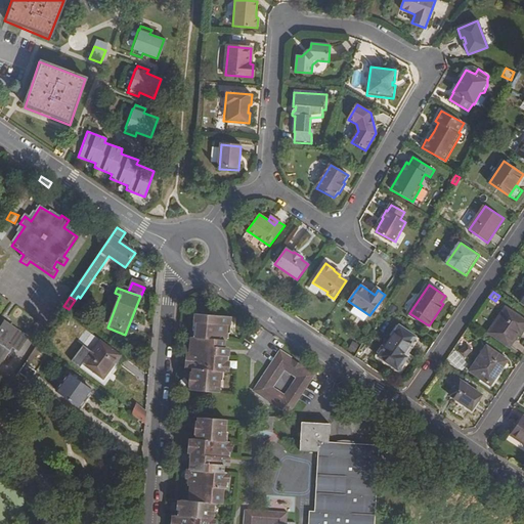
[(523,321),(506,309),(489,334),(510,348),(512,345),(514,347),(523,331),(523,321)]
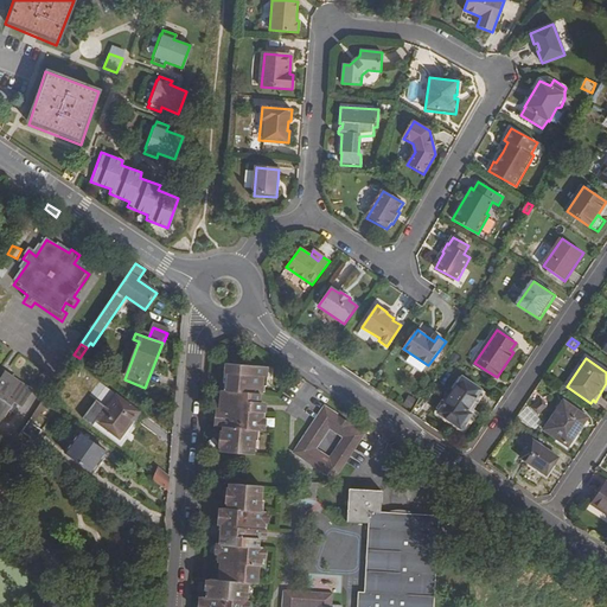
[(251,401),(256,401),(257,393),(259,393),(260,375),(263,375),(264,365),(222,360),(222,371),(225,371),(224,389),(230,389),(229,398),(232,400),(231,413),(223,411),(222,425),(221,440),(218,440),(218,451),(251,453),(253,428),(257,428),(260,410),(250,410),(251,401)]
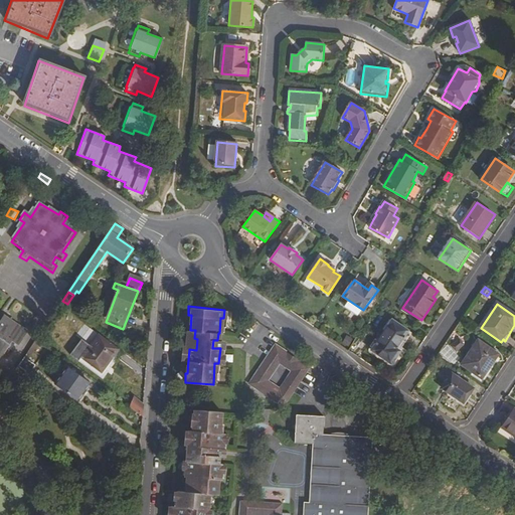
[(0,357),(10,342),(17,346),(27,333),(4,318),(0,324),(0,357)]
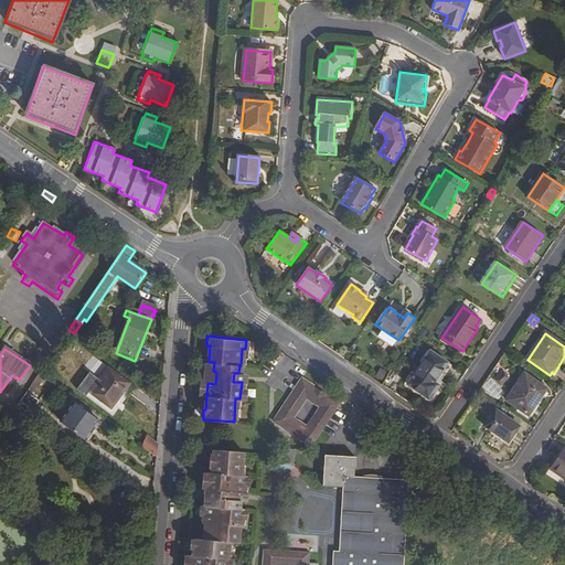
[(432,352),(411,384),(432,400),(440,386),(435,383),(448,363),(432,352)]
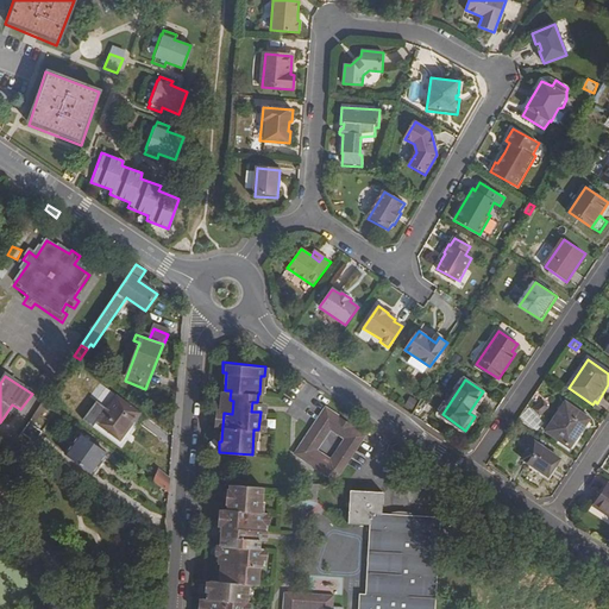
[(93,391),(104,399),(110,390),(100,383),(93,391)]
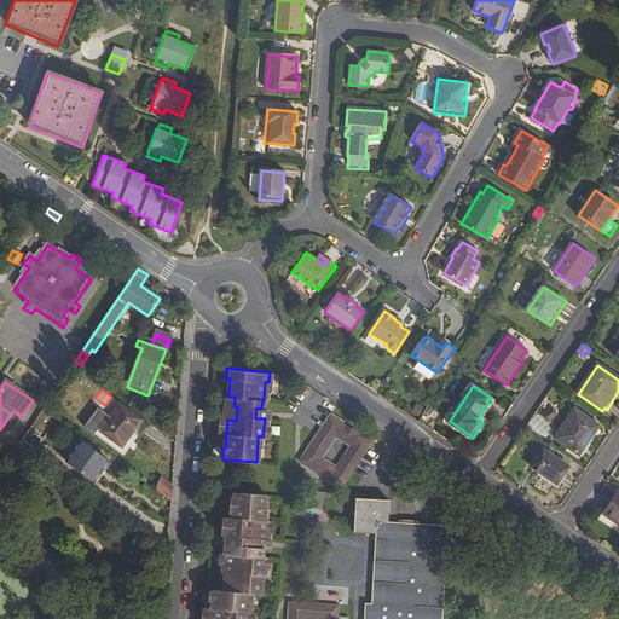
[(235,397),(229,397),(223,397),(219,433),(226,433),(227,420),(236,421),(237,408),(233,406),(235,397)]
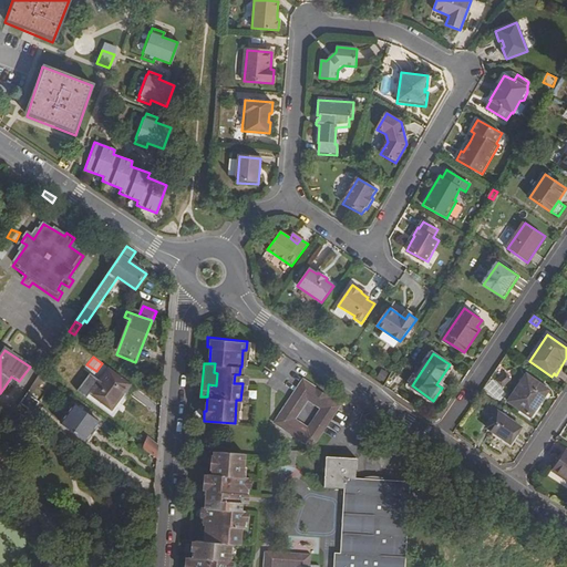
[(455,368),(450,364),(436,384),(442,388),(455,368)]
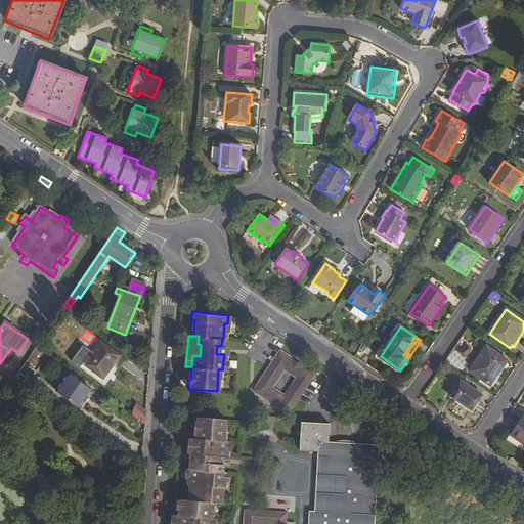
[(101,341),(83,365),(103,381),(122,356),(101,341)]
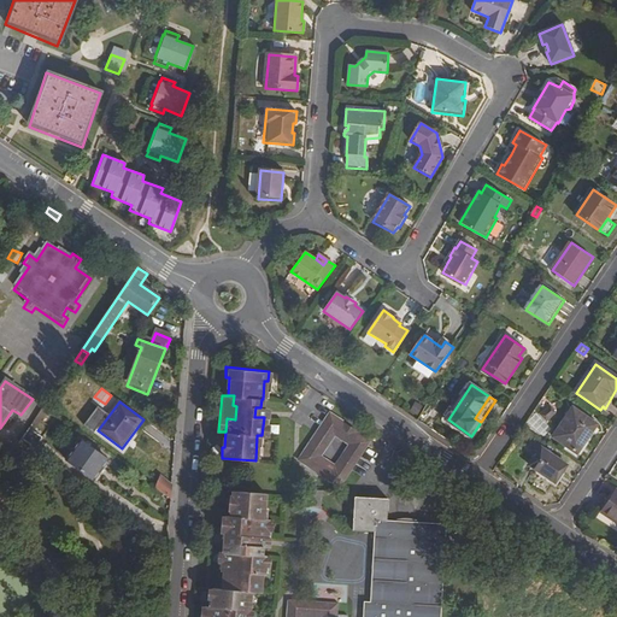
[(415,401),(410,411),(417,415),(422,405),(415,401)]
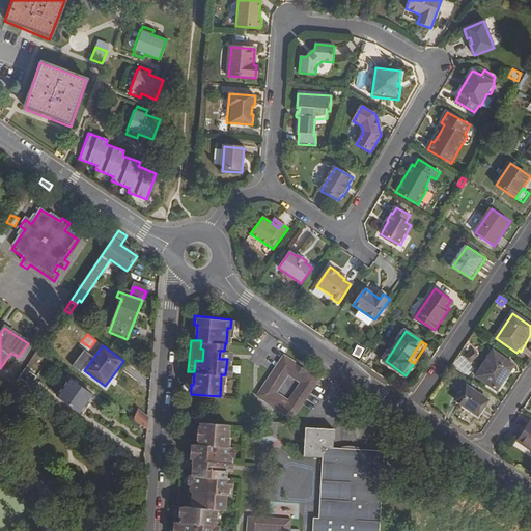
[(42,352),(38,348),(25,369),(28,371),(42,352)]
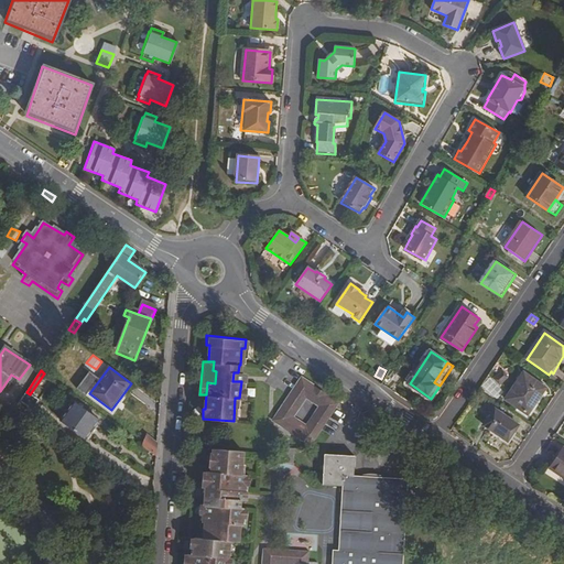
[(232,381),(241,381),(242,381),(242,373),(238,372),(234,372),(232,381)]
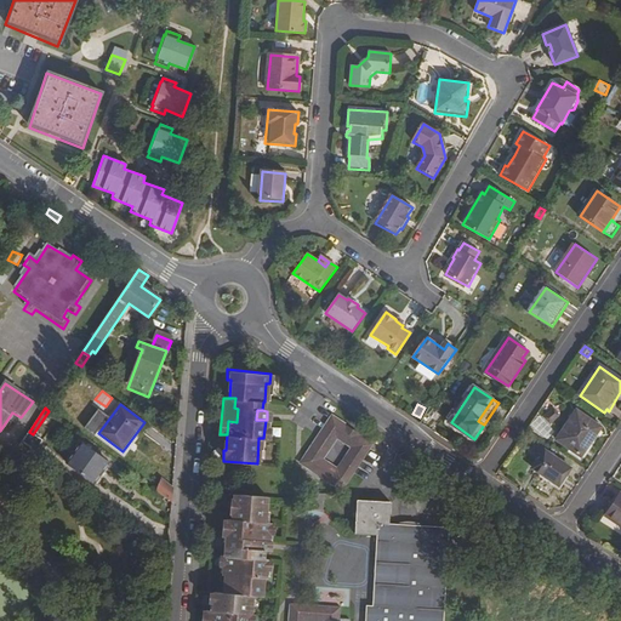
[(312,469),(322,456),(335,436),(345,422),(331,412),(298,460),(312,469)]
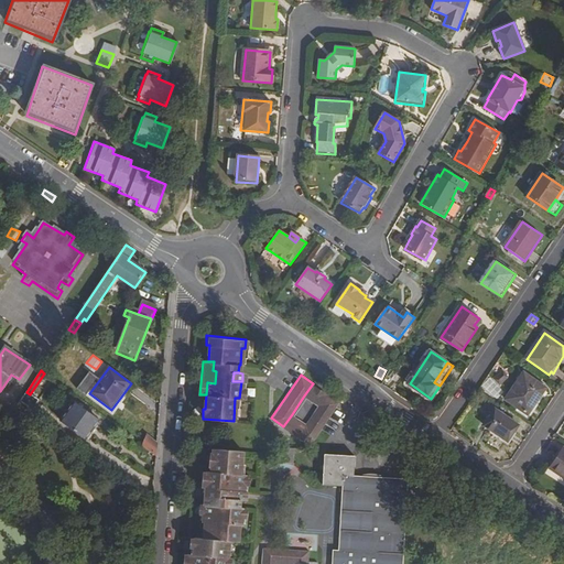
[(528,415),(539,399),(545,389),(525,375),(506,403),(514,410),(516,408),(528,415)]
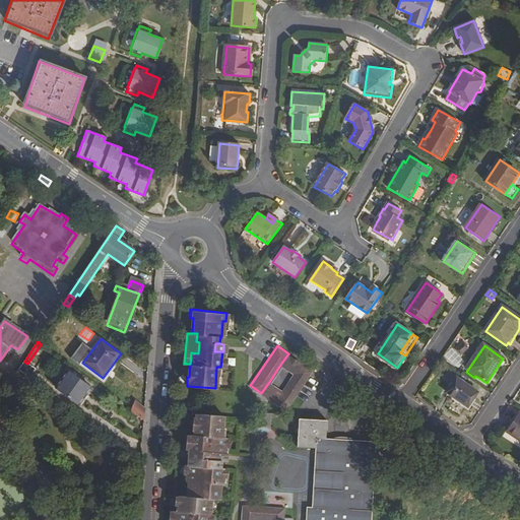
[(293,373),(301,362),(288,353),(280,365),(293,373)]
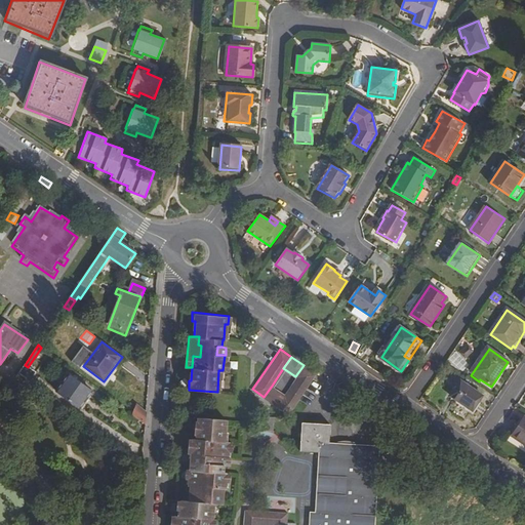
[(36,373),(28,367),(25,365),(17,374),(30,382),(36,373)]
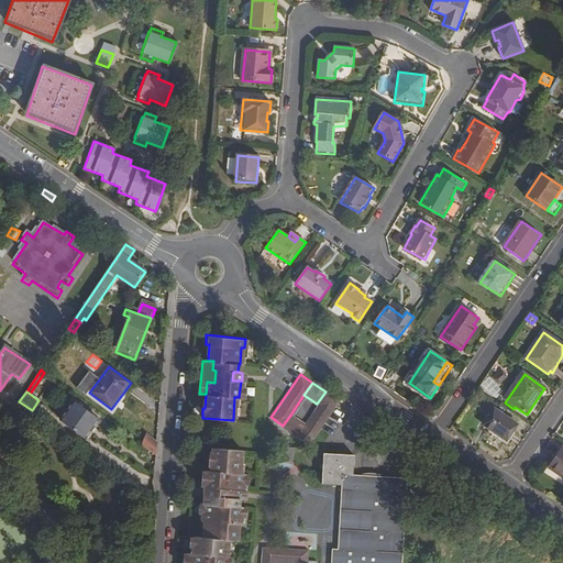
[(296,434),(308,442),(338,400),(326,392),(317,404),(305,422),(296,434)]
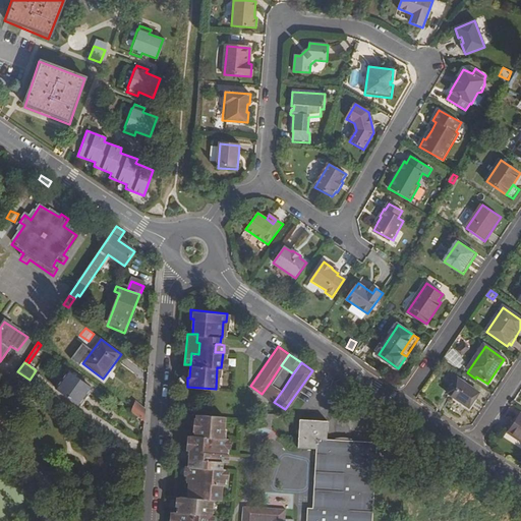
[(476,377),(475,379),(488,388),(501,370),(498,368),(487,384),(476,377)]
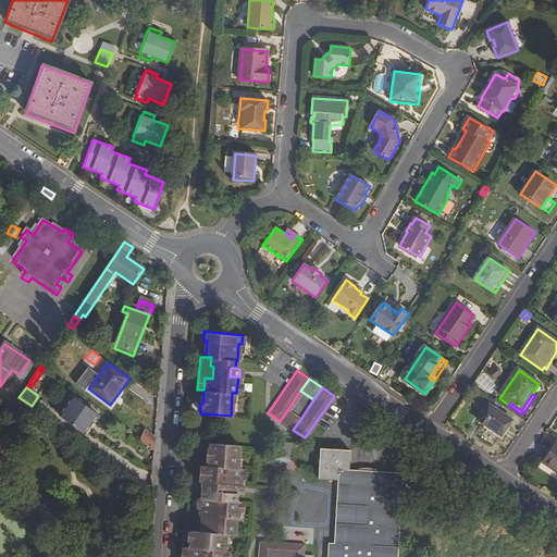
[(60,416),(81,431),(94,412),(72,397),(60,416)]
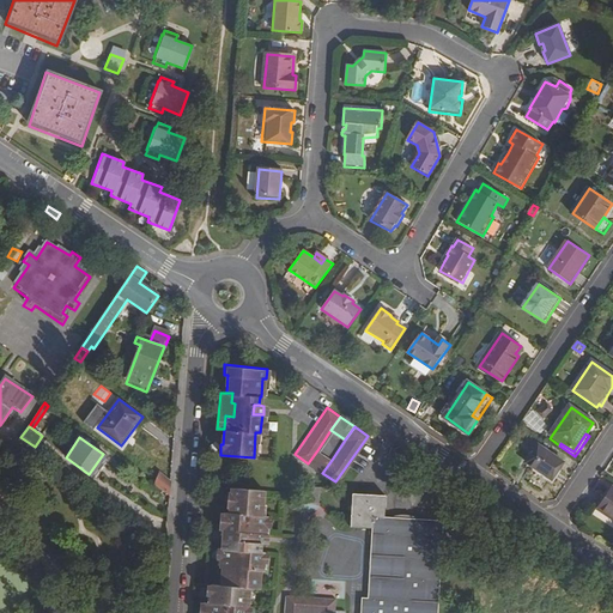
[(539,445),(527,463),(552,480),(564,462),(539,445)]
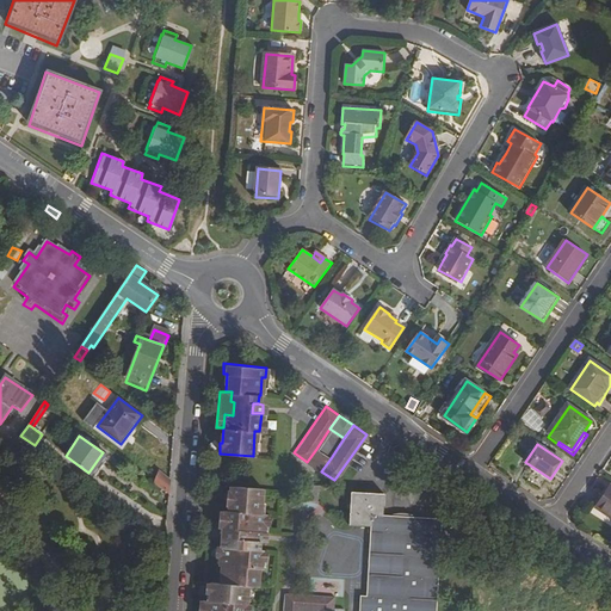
[(316,449),(307,462),(321,471),(331,458),(316,449)]
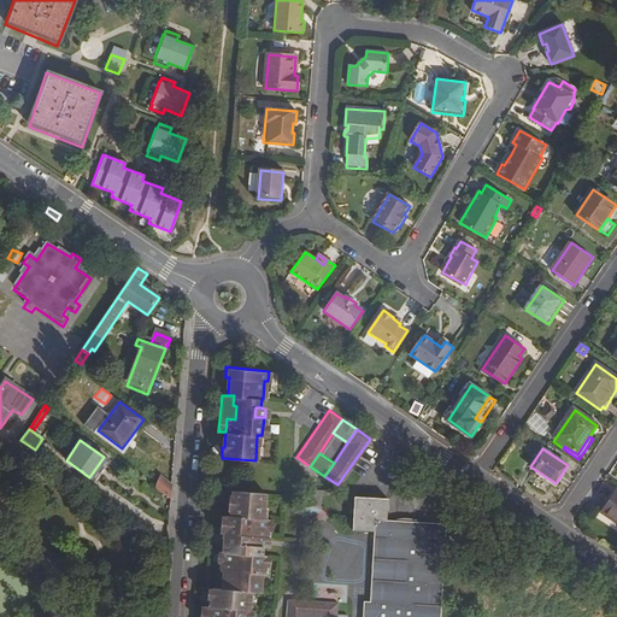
[(104,457),(89,477),(94,481),(109,460),(104,457)]
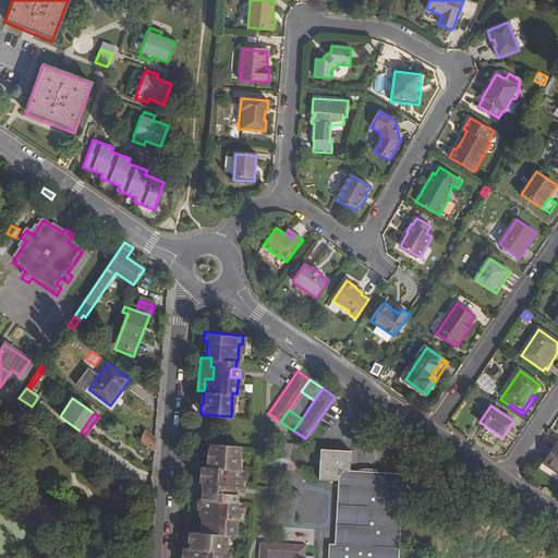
[(146,432),(142,441),(155,451),(156,439),(146,432)]
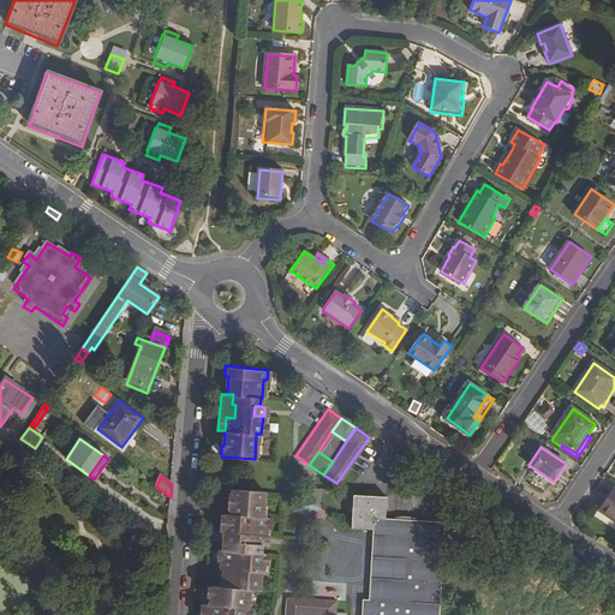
[(322,505),(323,489),(305,488),(304,502),(322,505)]
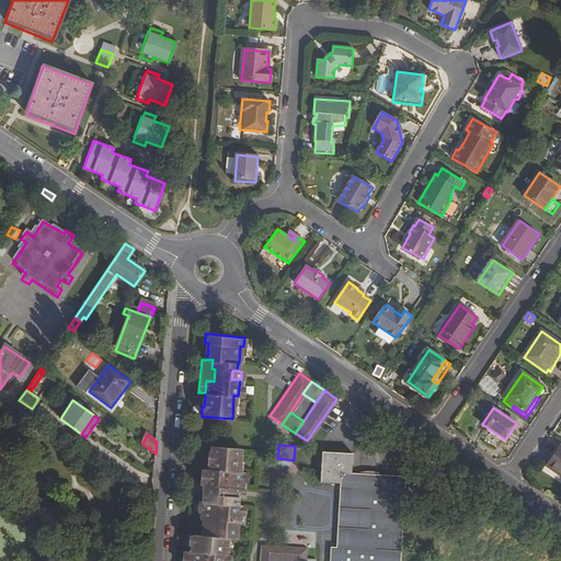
[(212,503),(201,502),(199,518),(201,518),(199,536),(191,536),(190,552),(189,560),(224,560),(225,554),(226,554),(227,537),(235,537),(236,521),(238,521),(238,504),(241,504),(242,488),(239,488),(239,481),(235,480),(236,472),(239,472),(240,448),(209,446),(208,455),(210,456),(209,470),(208,483),(216,483),(215,495),(213,495),(212,503)]
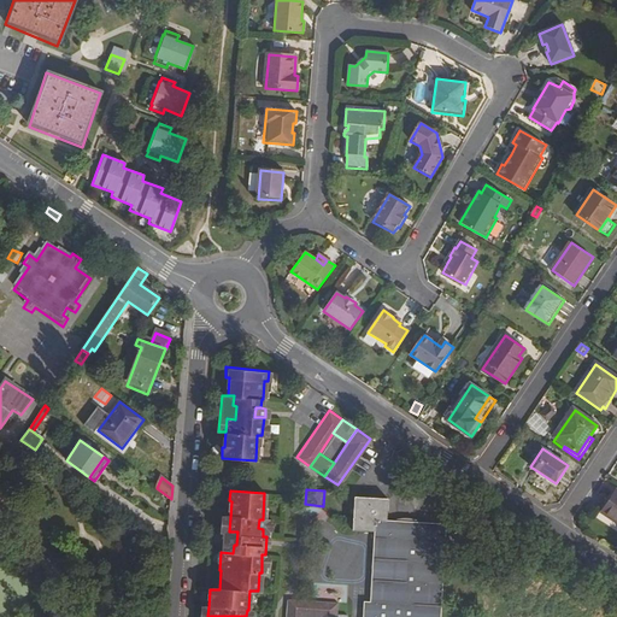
[(616,493),(606,510),(616,517),(616,493)]
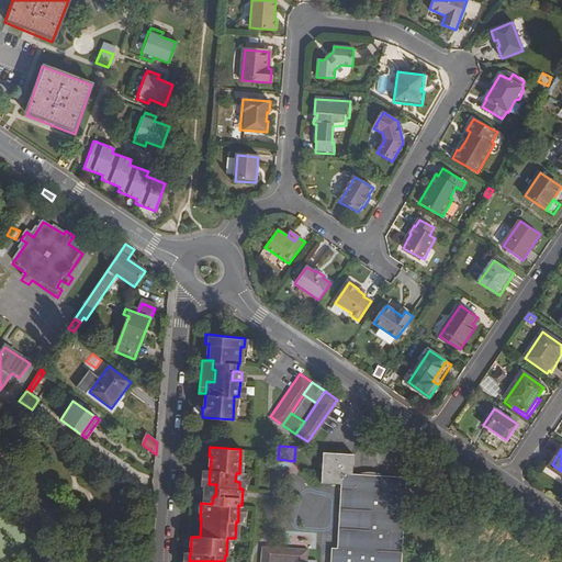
[(352,457),(323,454),(322,484),(340,485),(337,550),(332,549),(330,561),(402,561),(407,479),(352,475),(352,457)]
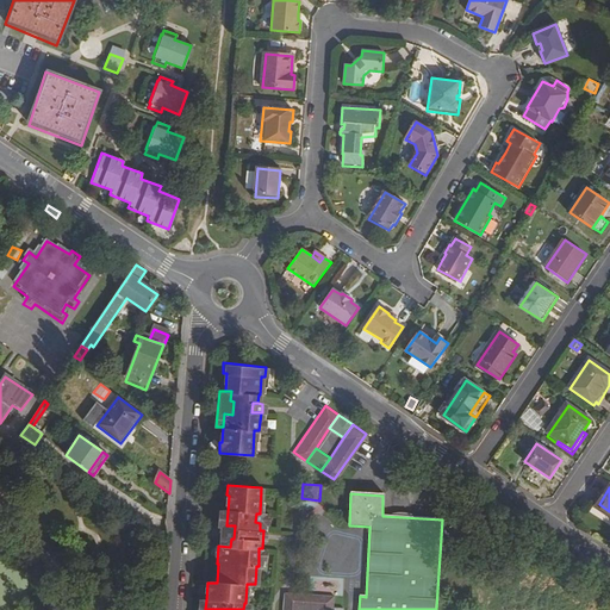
[(221,511),(218,546),(230,547),(231,539),(234,539),(235,526),(226,526),(228,511),(221,511)]
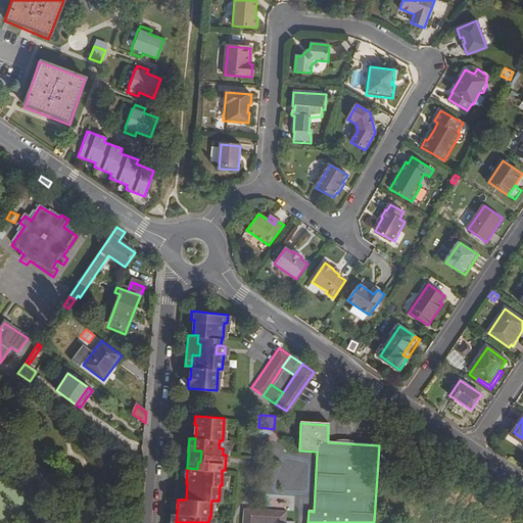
[(256,511),(256,521),(271,522),(272,509),(249,507),(244,507),(244,510),(256,511)]
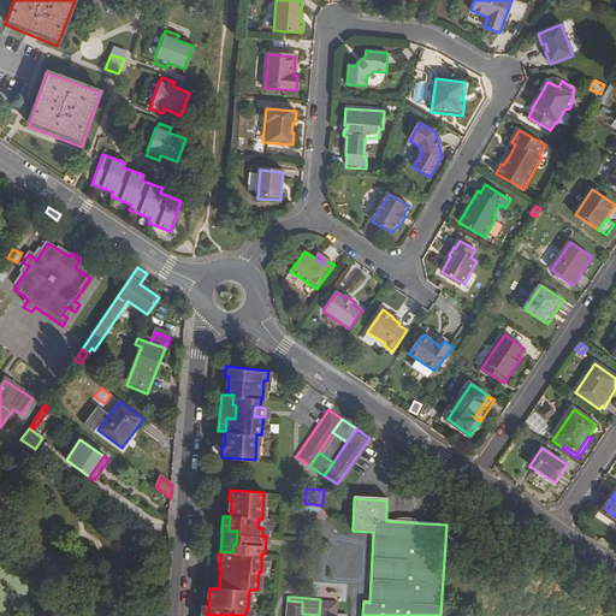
[(320,599),(319,615),(335,615),(336,600),(320,599)]
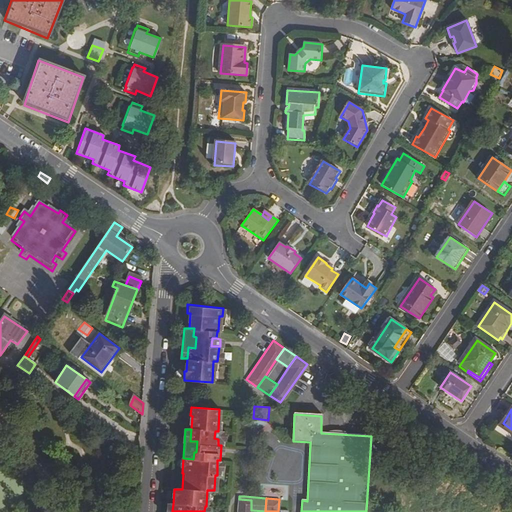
[(250,511),(251,510),(251,500),(239,499),(237,511),(250,511)]
